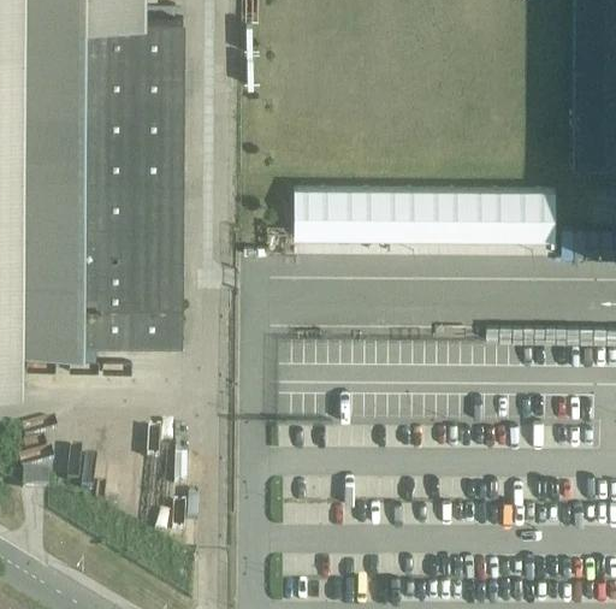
[(146,24),(146,0),(0,0),(0,392),(23,394),(24,350),(86,350),(88,24),(146,24)]
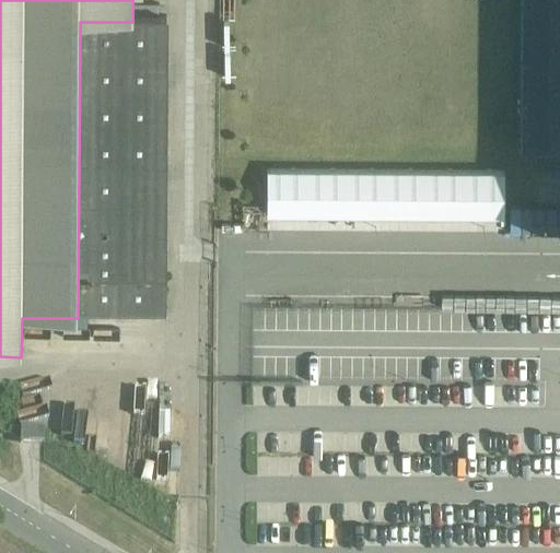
[(559,0),(520,0),(521,159),(559,159),(559,0)]
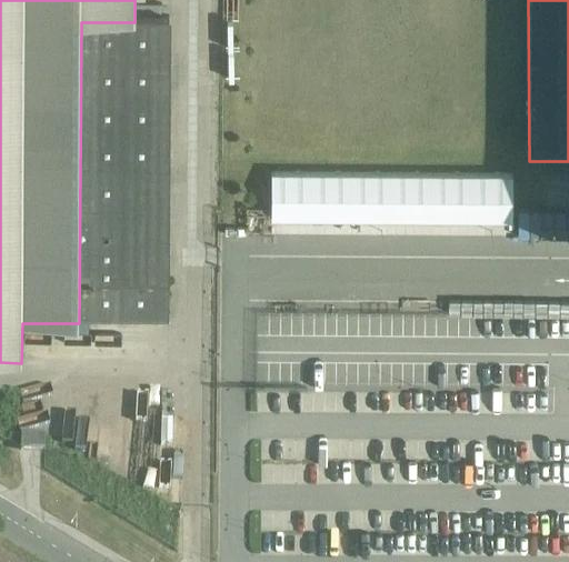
[(169,23),(135,22),(81,22),(79,323),(167,324),(169,23)]
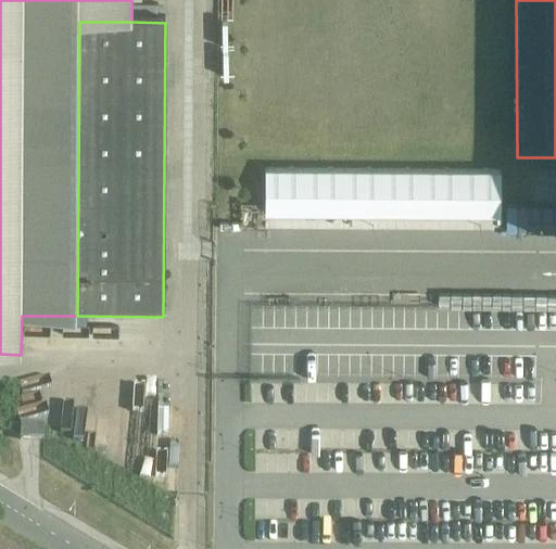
[(500,175),(265,173),(265,220),(500,222),(500,175)]
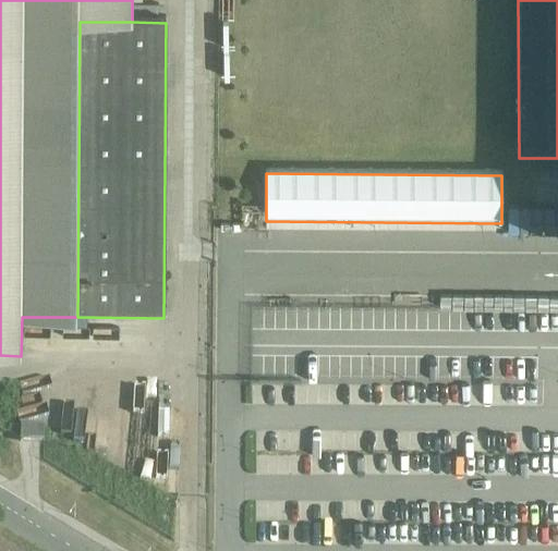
[(44,449),(44,433),(21,433),(21,448),(44,449)]
